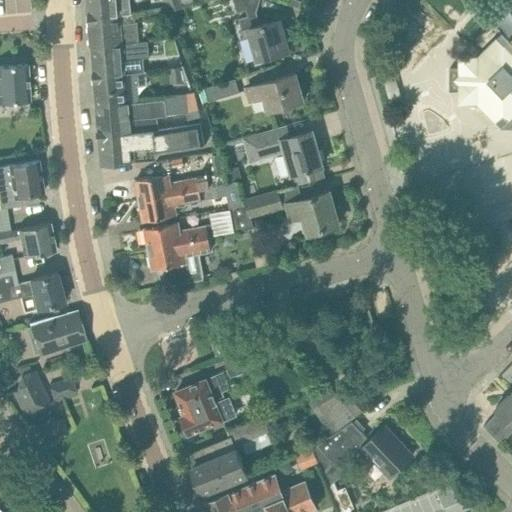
[(135,13),(162,7),(161,0),(86,0),(88,18),(135,13)]
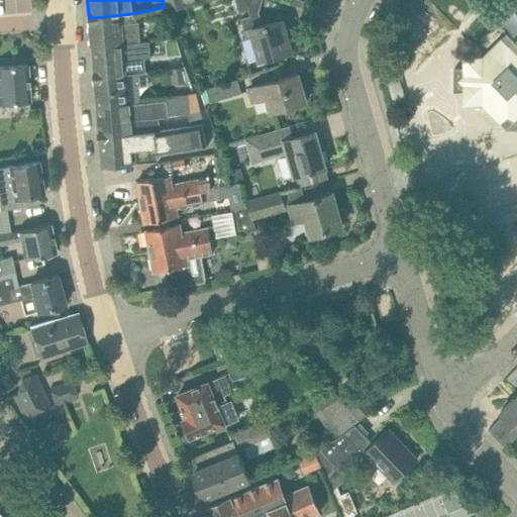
[(166,0),(170,10),(197,0),(196,0),(166,0)]
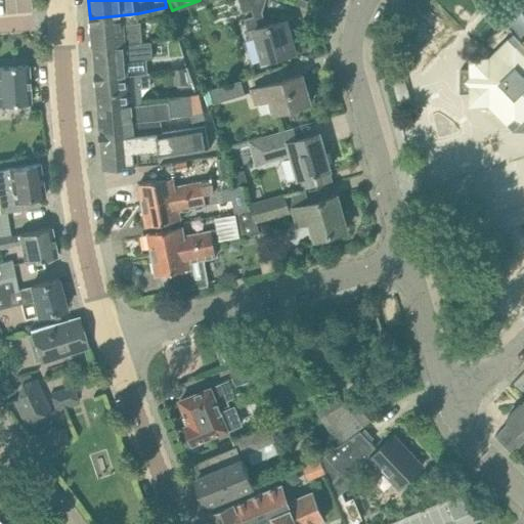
[(238,0),(243,12),(254,9),(264,6),(266,0),(238,0)]
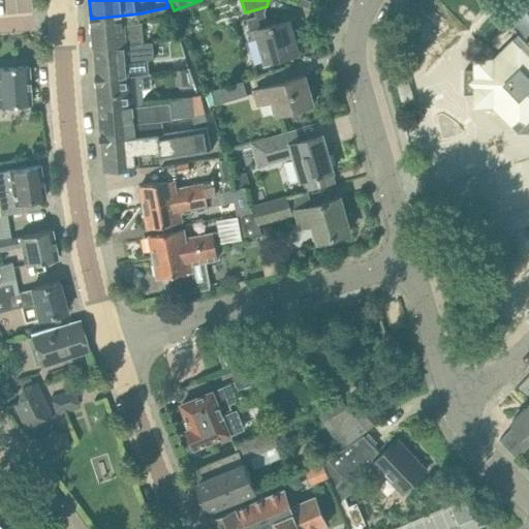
[(139,23),(139,13),(91,19),(94,49),(126,45),(145,42),(144,23),(139,23)]
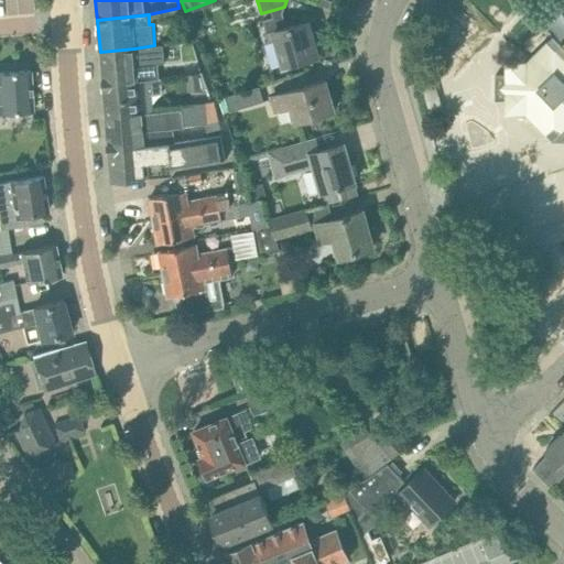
[(267,32),(274,30),(284,64),(318,55),(308,20),(283,28),(280,14),(263,20),(267,32)]
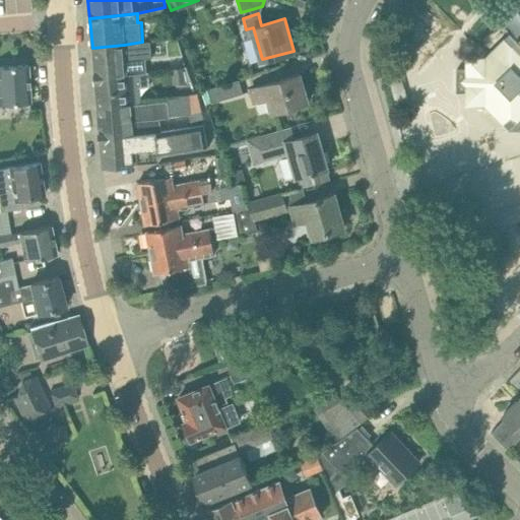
[(456,69),(456,92),(466,92),(466,104),(485,105),(509,129),(519,117),(519,41),(519,43),(510,34),(485,57),(467,57),(466,69),(456,69)]
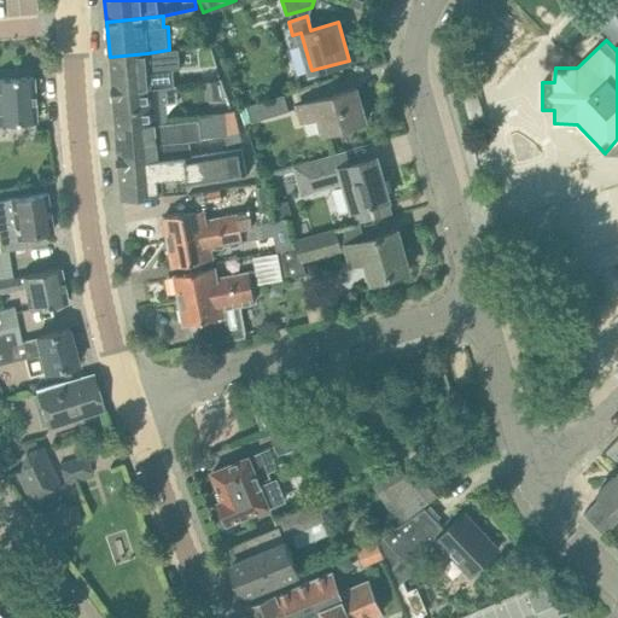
[(210,46),(197,47),(198,68),(216,66),(210,46)]
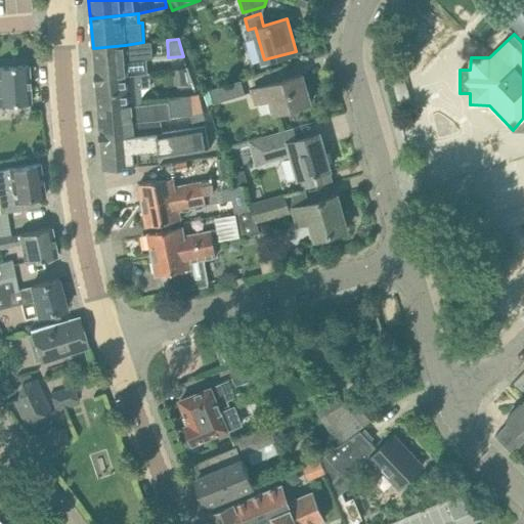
[(143,42),(125,45),(93,48),(95,78),(143,74),(141,57),(145,57),(143,42)]
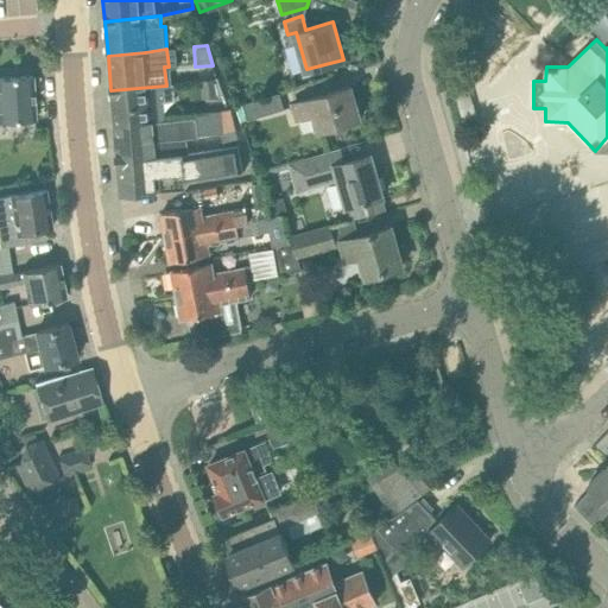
[(0,120),(12,120),(36,118),(32,75),(0,77),(0,120)]
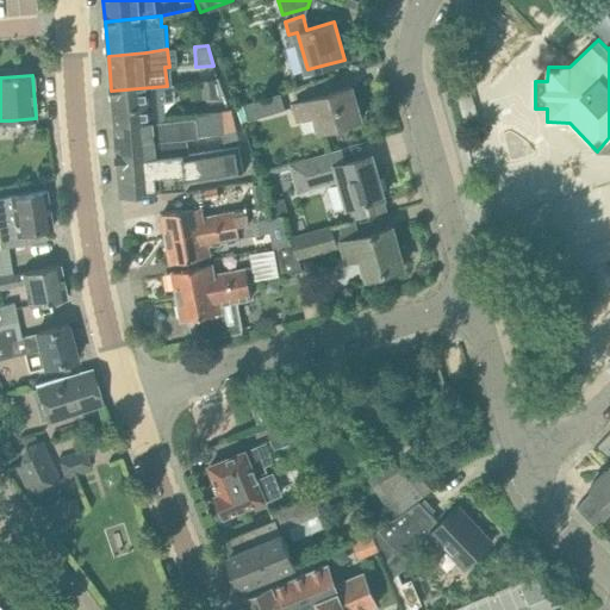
[(221,80),(203,82),(205,99),(225,97),(221,80)]
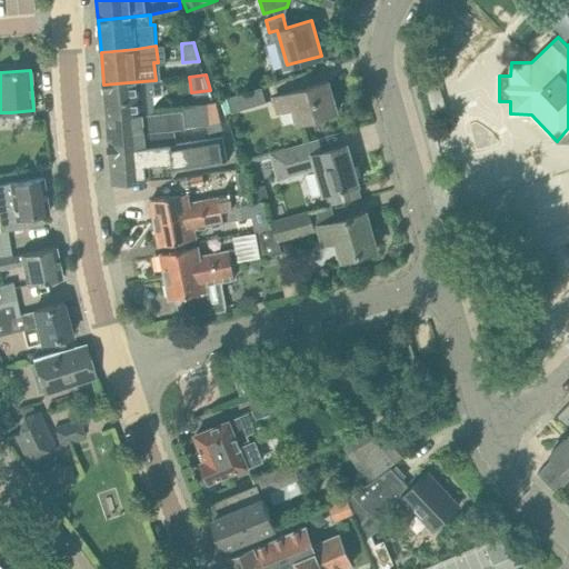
[(435,117),(448,113),(438,79),(425,83),(435,117)]
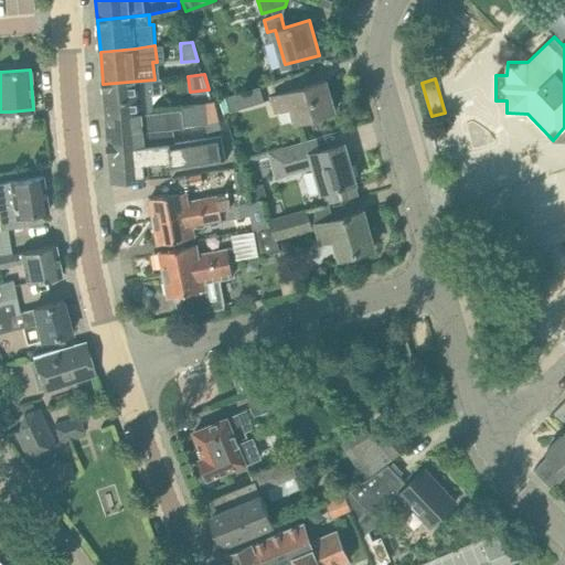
[(157,80),(155,80),(103,84),(106,116),(160,112),(157,80)]
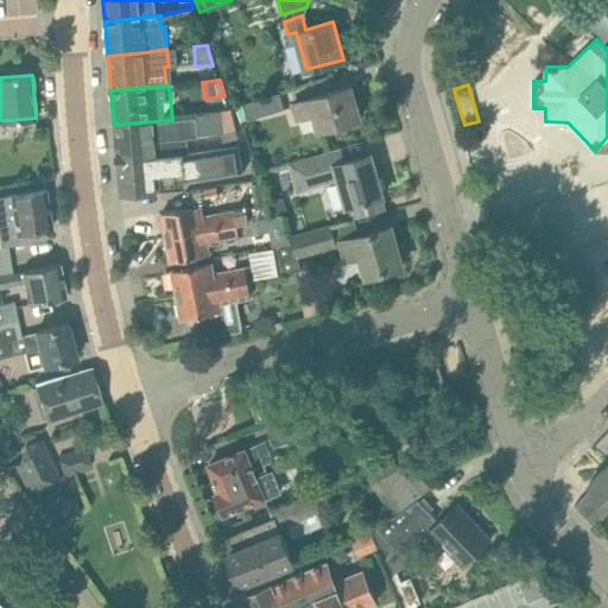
[(360,118),(350,87),(293,103),(298,119),(315,114),(320,130),(360,118)]
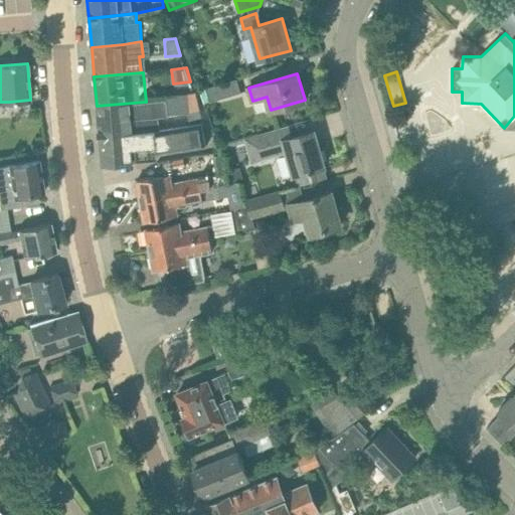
[(205,88),(209,101),(240,92),(237,78),(205,88)]
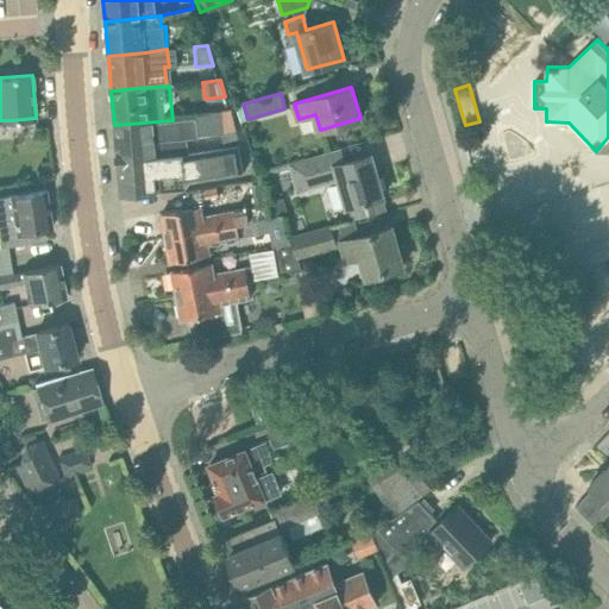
[(114,125),(117,159),(187,154),(186,139),(199,138),(198,118),(173,120),(114,125)]
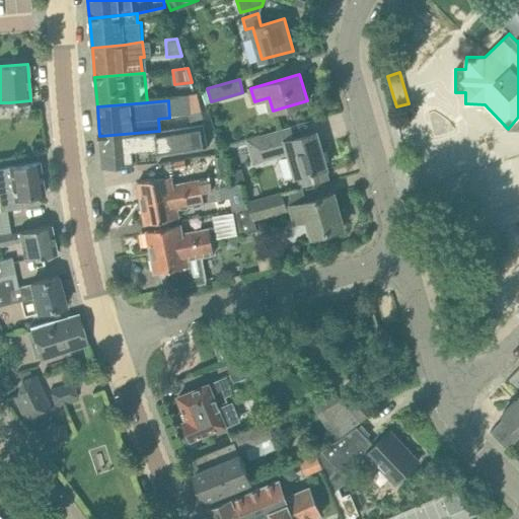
[(207,147),(203,123),(159,131),(99,136),(102,166),(134,164),(157,161),(156,155),(207,147)]
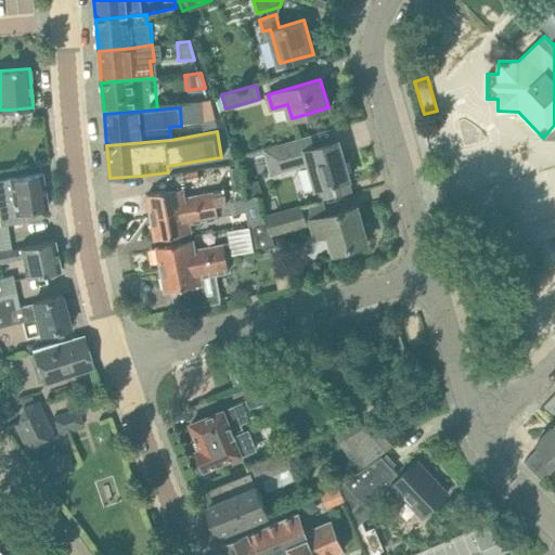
[(312,149),(309,137),(263,150),(271,175),(310,164),(317,189),(349,179),(338,141),(312,149)]
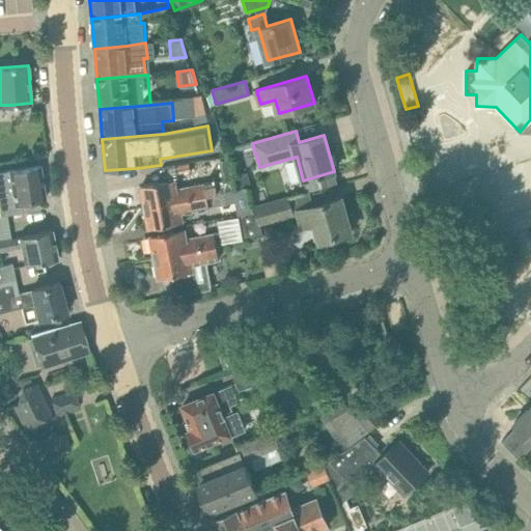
[(39,165),(0,171),(0,240),(10,239),(6,216),(39,211),(38,199),(45,198),(39,165)]
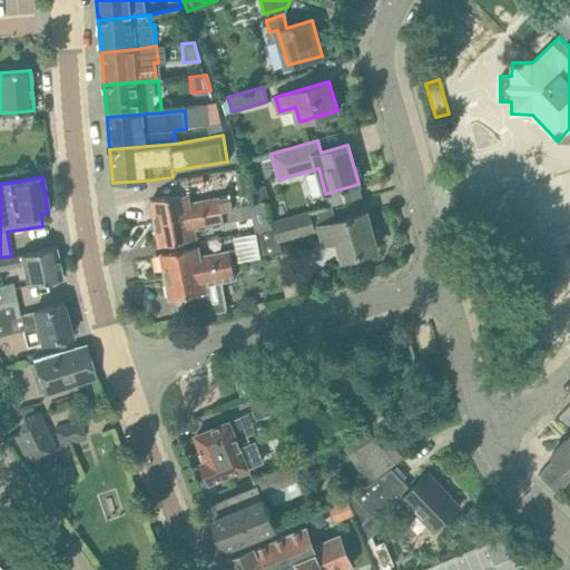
[(155,222),(241,206),(253,204),(249,190),(190,202),(188,193),(150,199),(155,222)]
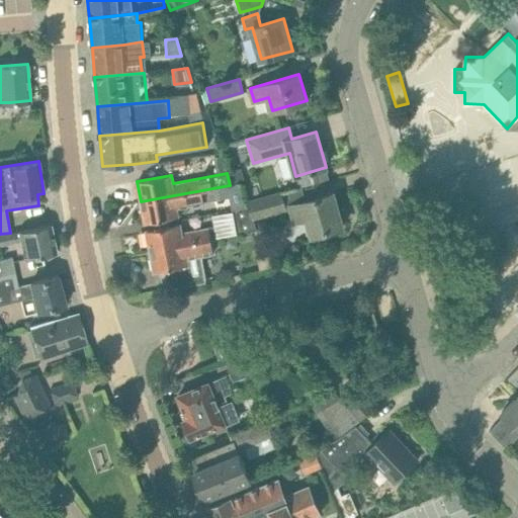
[(141,201),(145,223),(179,216),(177,206),(221,198),(219,187),(141,201)]
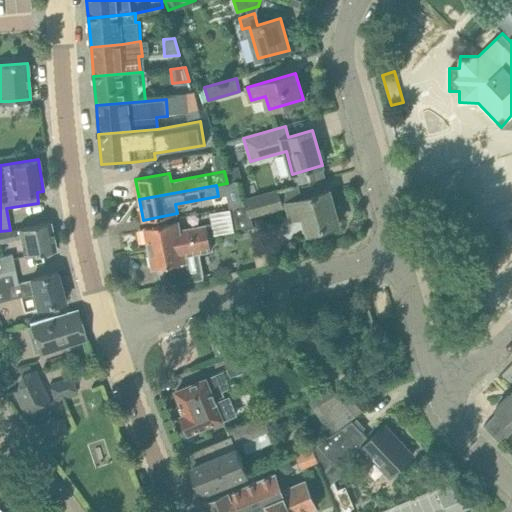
[(284,207),(279,188),(245,197),(247,202),(230,207),(230,209),(236,232),(264,226),(263,218),(252,220),(251,216),(284,207)]
